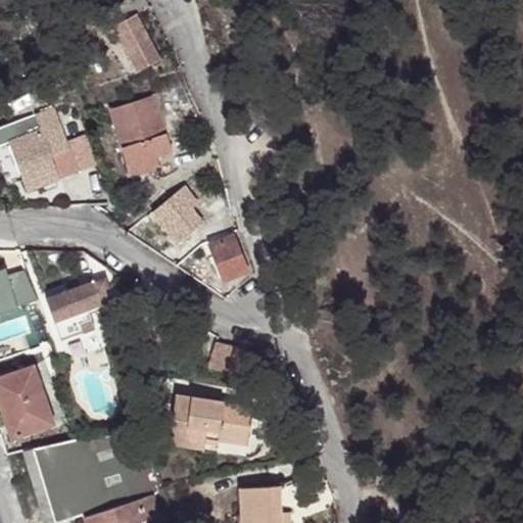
[(119,24),(143,70),(160,59),(136,13),(119,24)]
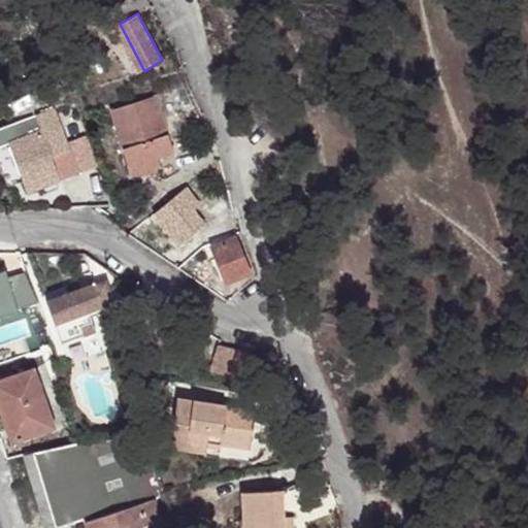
[(139,74),(144,71),(120,24),(113,27),(139,74)]
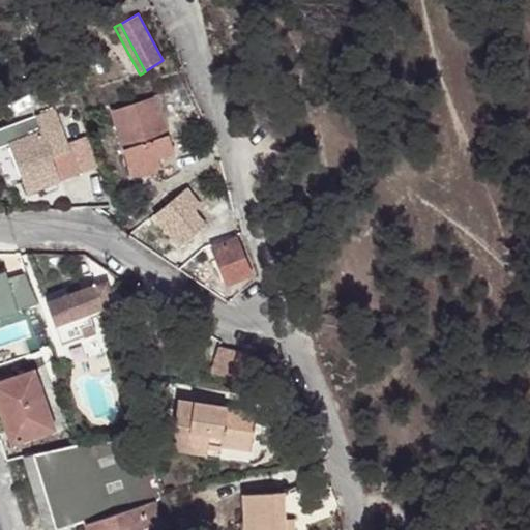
[(129,168),(157,159),(175,153),(155,95),(111,110),(129,168)]
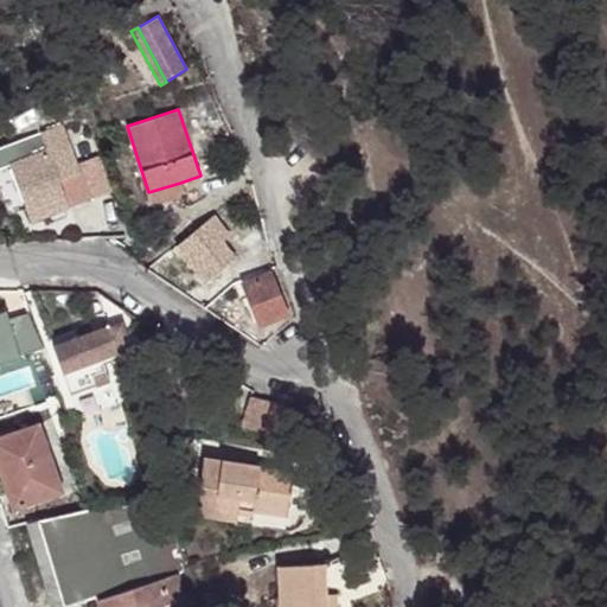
[(33,224),(91,203),(71,146),(0,170),(0,173),(10,199),(20,195),(33,224)]
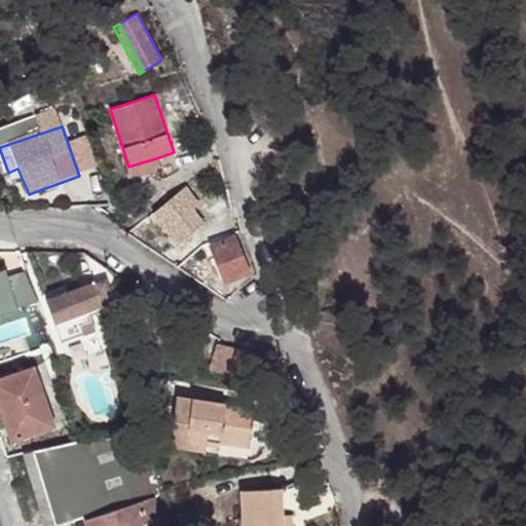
[(159,166),(156,158),(128,166),(132,176),(159,166)]
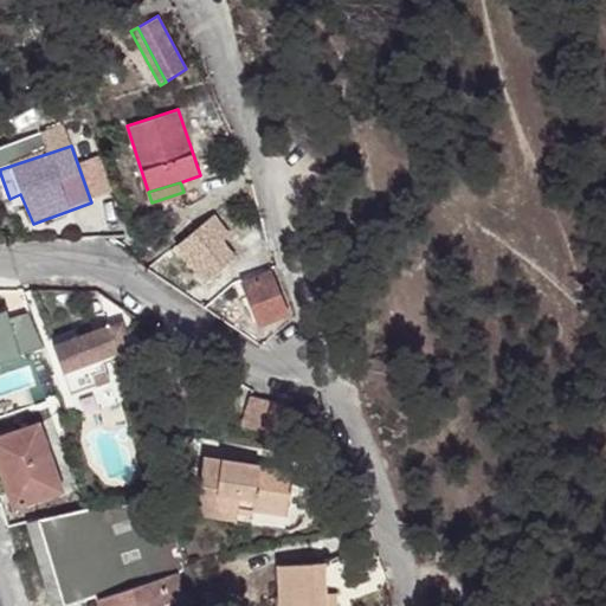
[(258,324),(285,314),(269,274),(242,284),(258,324)]
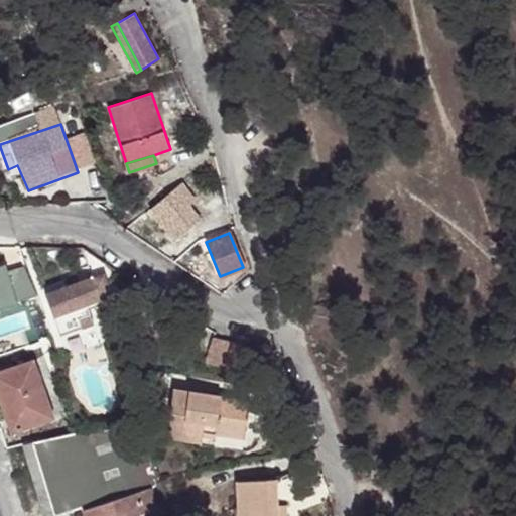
[(101,300),(101,301),(113,297),(105,273),(93,277),(101,300)]
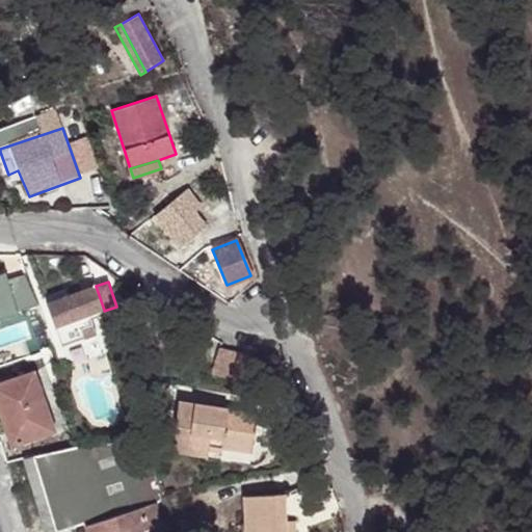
[(57,328),(104,311),(104,310),(96,286),(79,292),(68,297),(48,304),(57,328)]
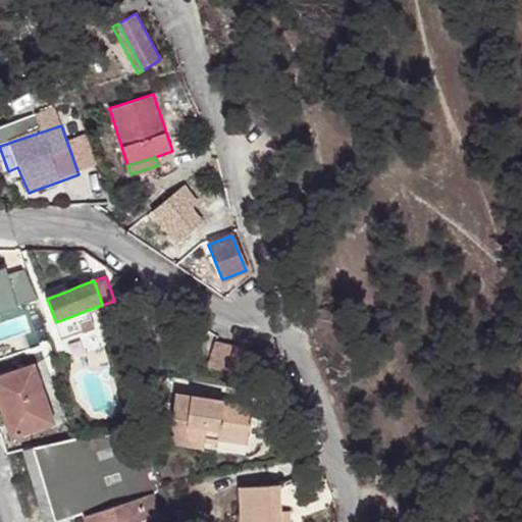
[(66,292),(77,286),(75,280),(63,283),(66,292)]
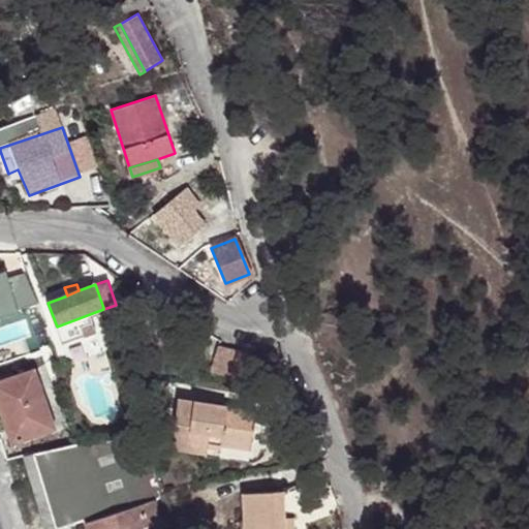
[(110,327),(103,309),(57,327),(63,345),(98,333),(97,331),(110,327)]
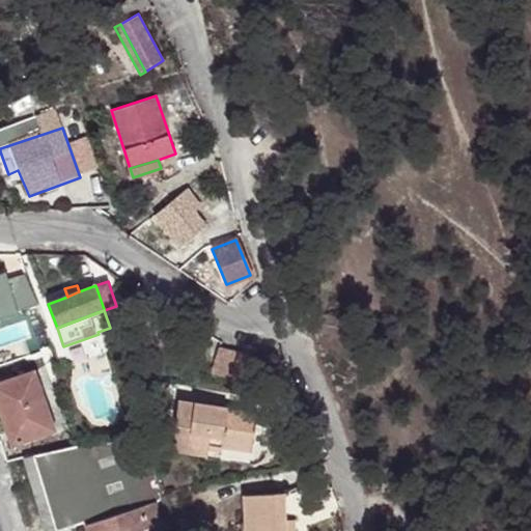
[(122,366),(114,342),(104,345),(117,383),(128,379),(123,367),(122,366)]
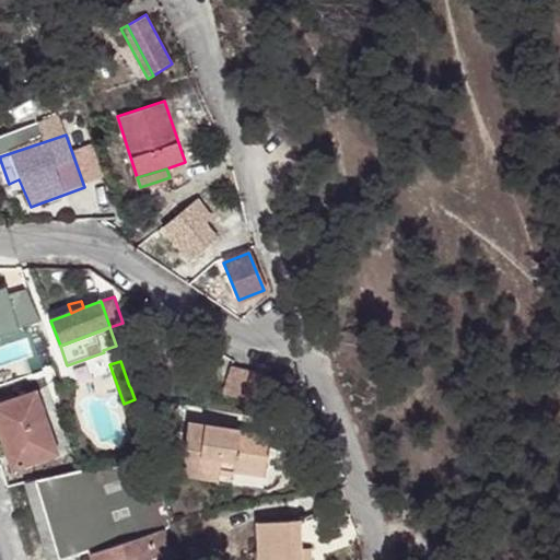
[(226,397),(247,404),(254,375),(234,370),(226,397)]
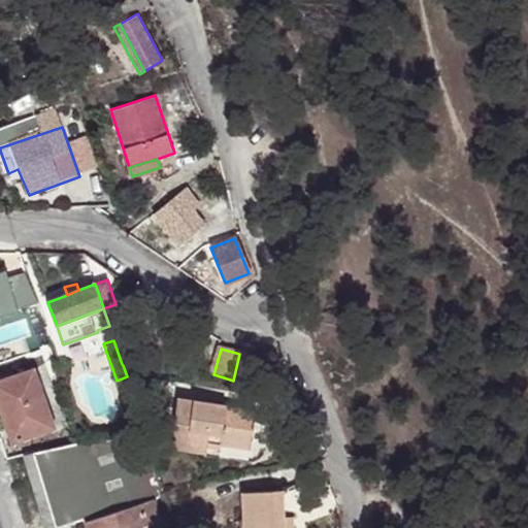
[(233,381),(252,387),(260,360),(259,359),(239,354),(233,381)]
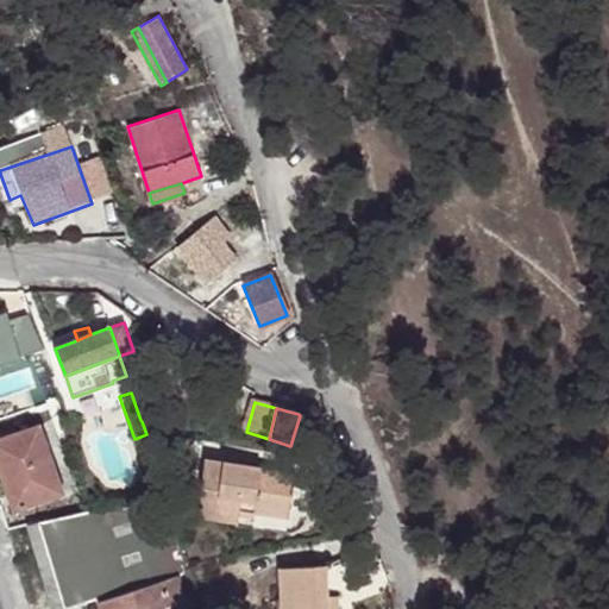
[(64,496),(42,427),(0,440),(0,469),(14,514),(64,496)]
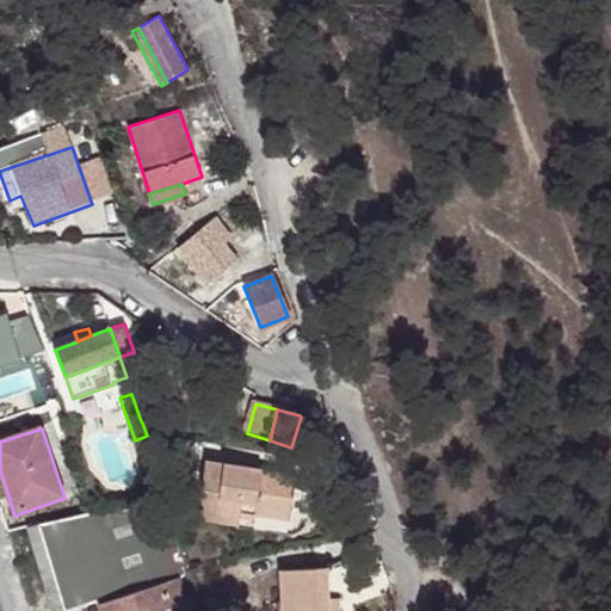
[(258,517),(290,523),(297,476),(205,463),(197,519),(255,529),(258,517)]
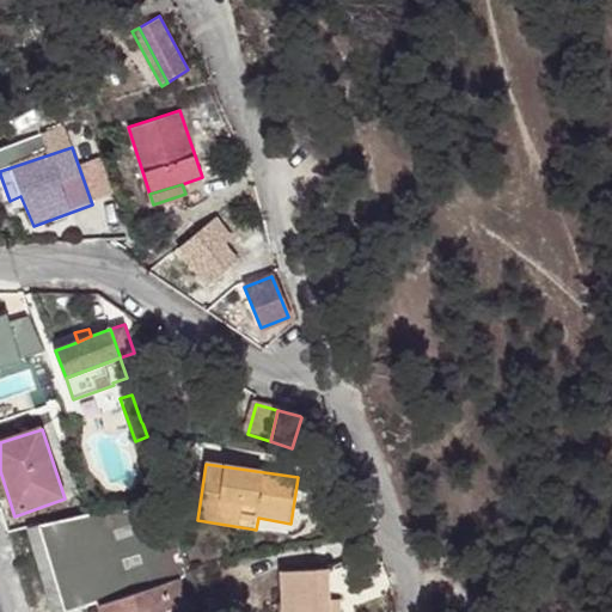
[(193,577),(189,569),(167,496),(91,513),(40,524),(65,611),(67,611),(102,603),(102,605),(169,585),(183,581),(193,577)]
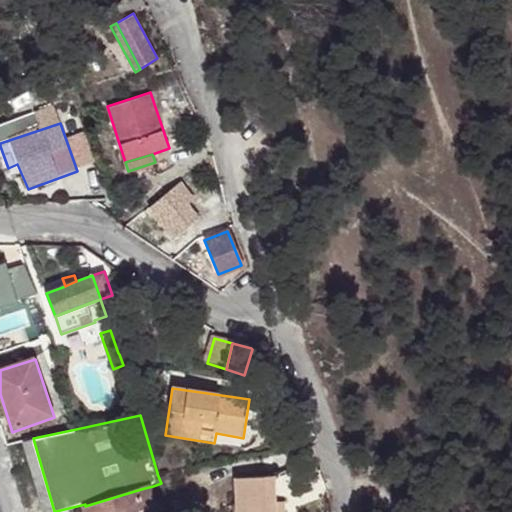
[(241,450),(243,438),(216,433),(214,443),(214,446),(241,450)]
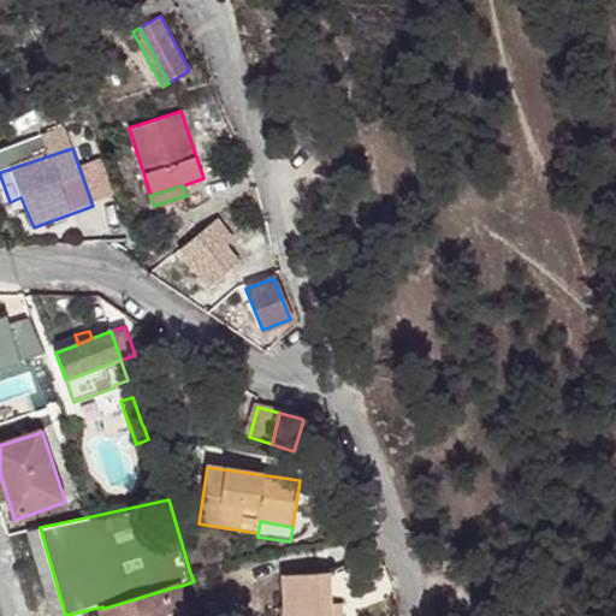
[(332,615),(332,606),(332,602),(331,579),(286,580),(288,615),(332,615)]
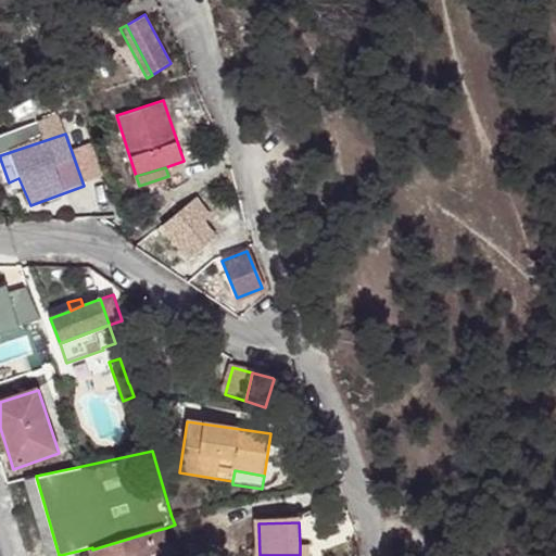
[(314,522),(299,522),(300,543),(318,543),(314,522)]
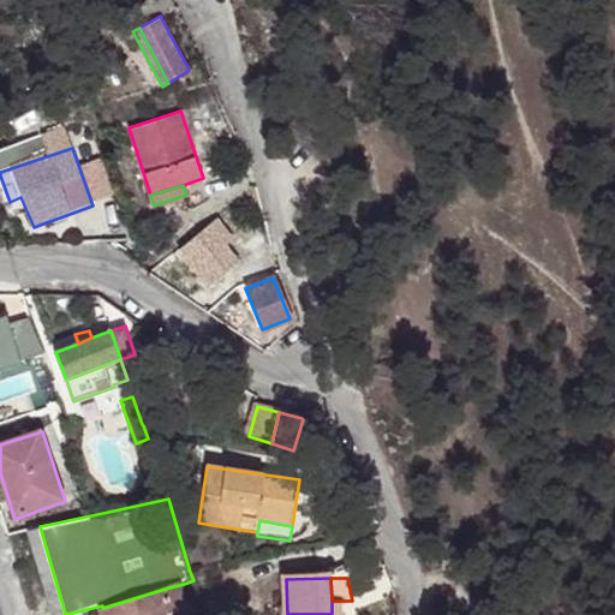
[(169,587),(102,608),(105,614),(169,614),(191,608),(184,584),(169,587)]
